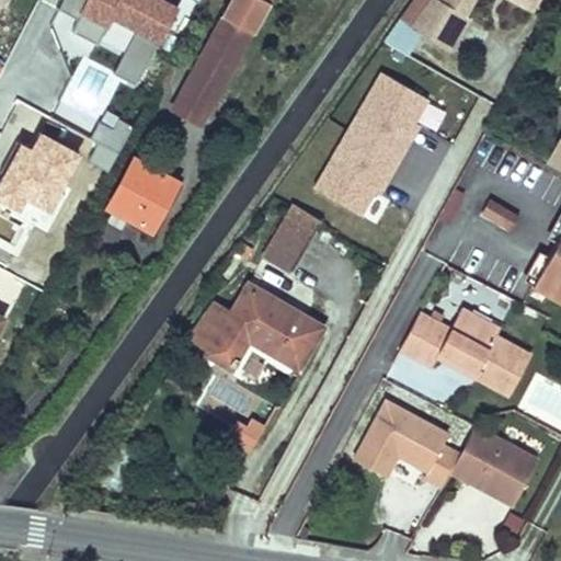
[(63,0),(58,8),(79,20),(73,30),(99,43),(104,33),(112,19),(137,32),(115,72),(139,84),(161,44),(181,7),(169,0),(63,0)]
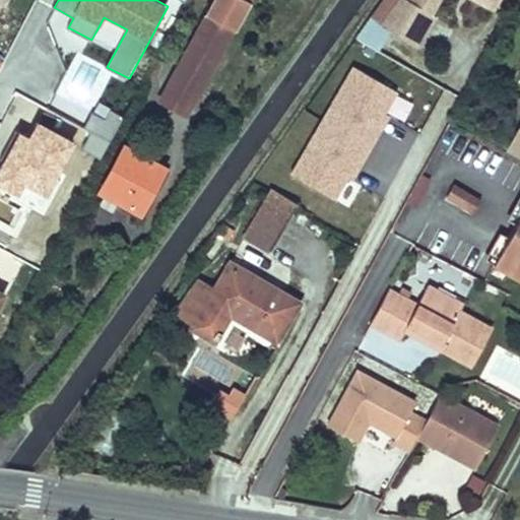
[(211,0),(202,17),(233,34),(251,0),(211,0)]
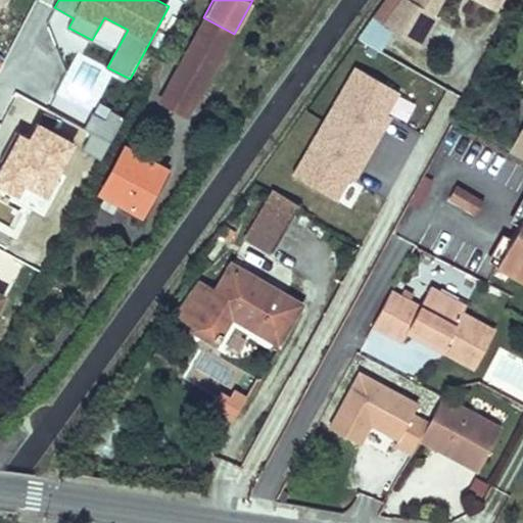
[(432,15),(405,0),(401,0),(383,27),(416,45),(432,15)]
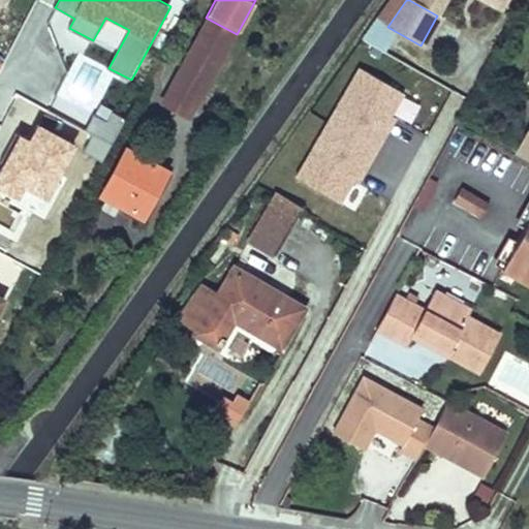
[(409,0),(437,16),(445,0),(477,0),(479,1),(479,0),(409,0)]
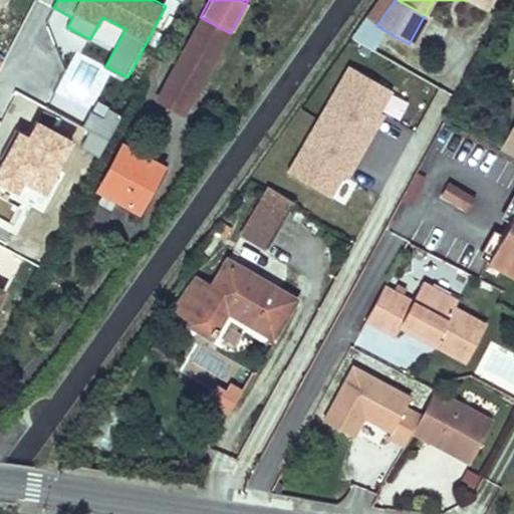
[(466,0),(466,1),(485,12),(491,0),(466,0)]
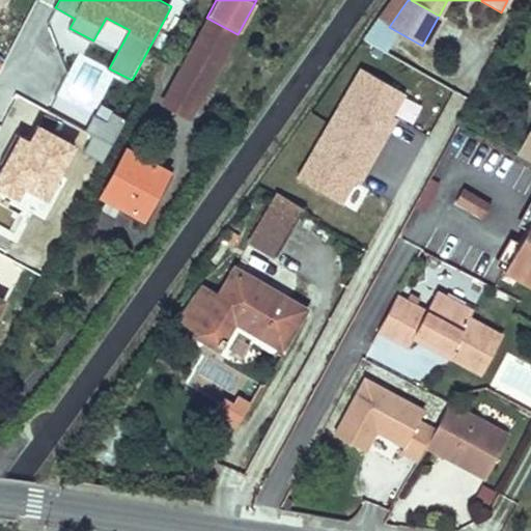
[(427,49),(444,19),(439,16),(422,46),(427,49)]
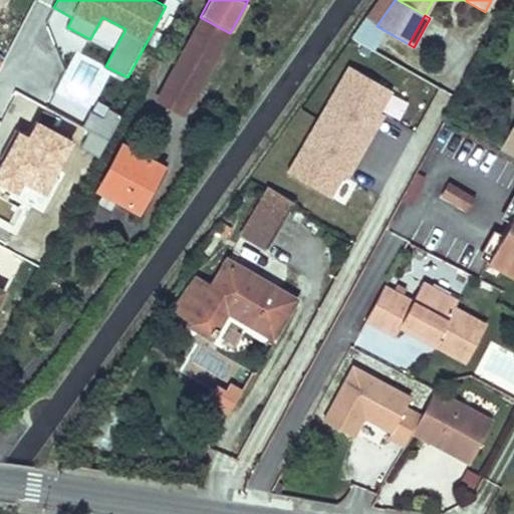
[(157,97),(186,112),(230,33),(200,17),(157,97)]
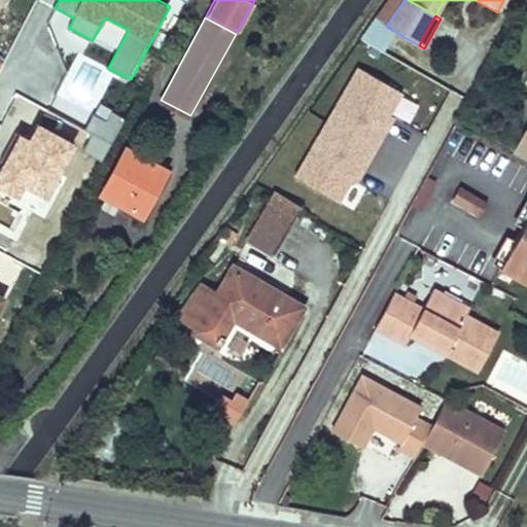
[(402,96),(357,68),(292,176),(339,203),(352,179),(359,183),(396,121),(390,117),(402,96)]
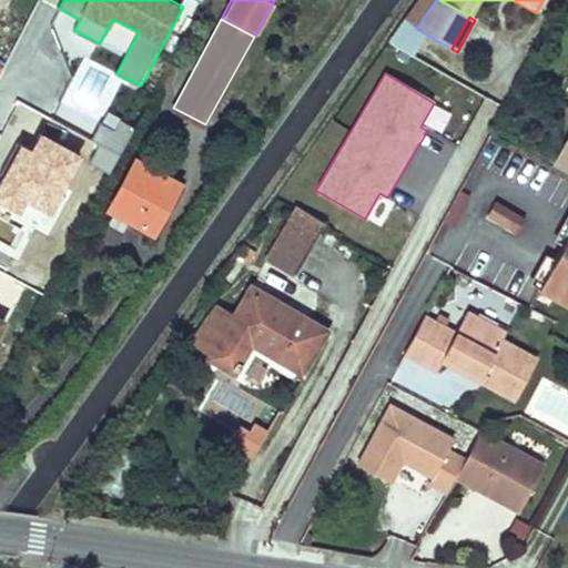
[(115,129),(128,135),(132,128),(120,121),(115,129)]
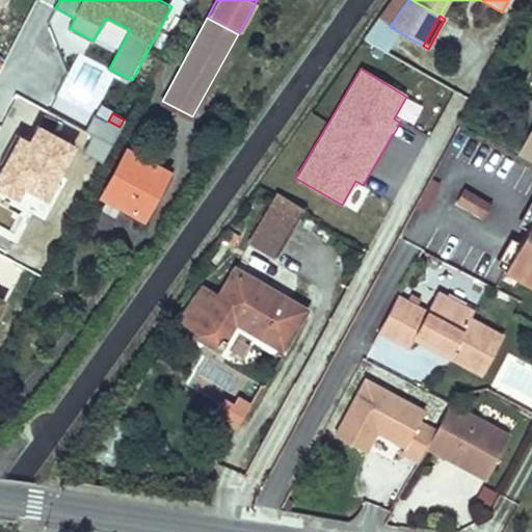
[(108,121),(97,115),(89,131),(112,142),(120,127),(108,121)]
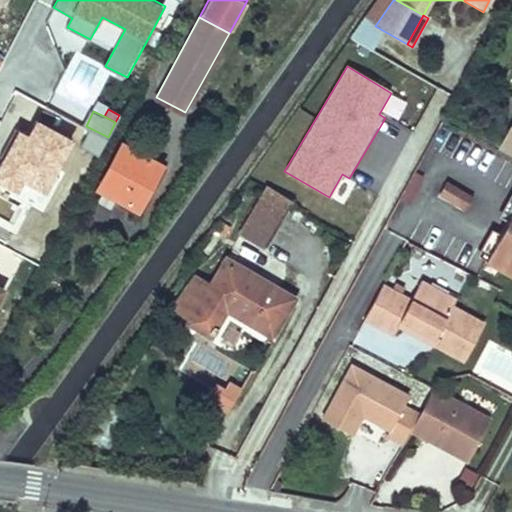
[(511,130),(507,128),(496,152),(511,158),(511,130)]
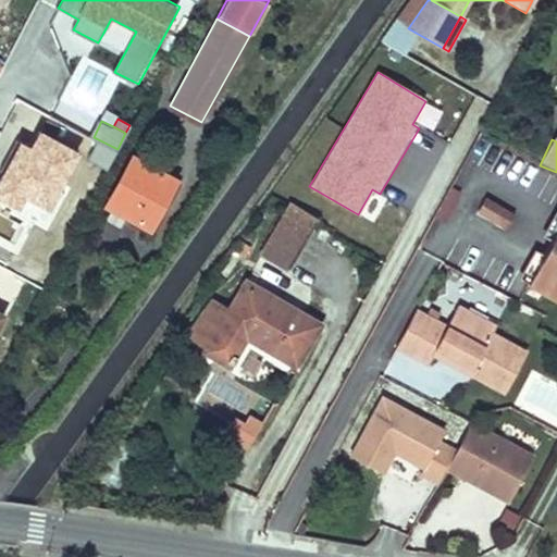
[(108,205),(149,227),(160,208),(153,206),(169,176),(134,158),(108,205)]
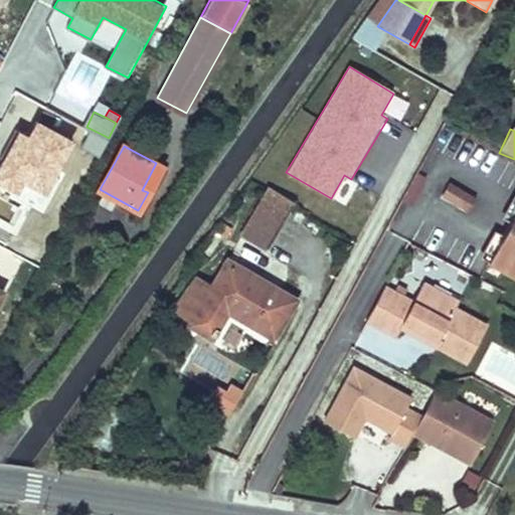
[(31,172),(1,157),(0,157),(0,193),(16,202),(31,172)]
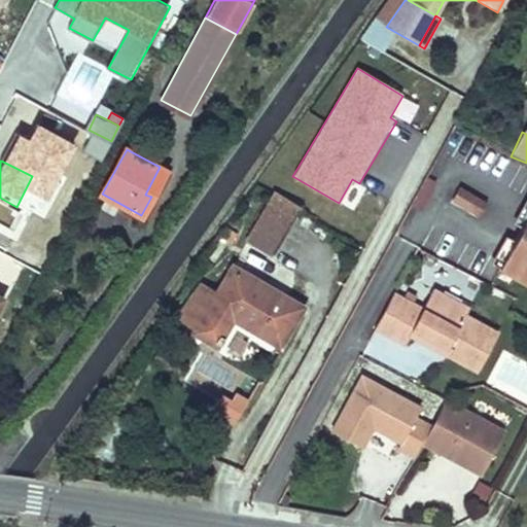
[(151,197),(141,215),(139,220),(143,222),(171,173),(160,167),(145,195),(151,197)]
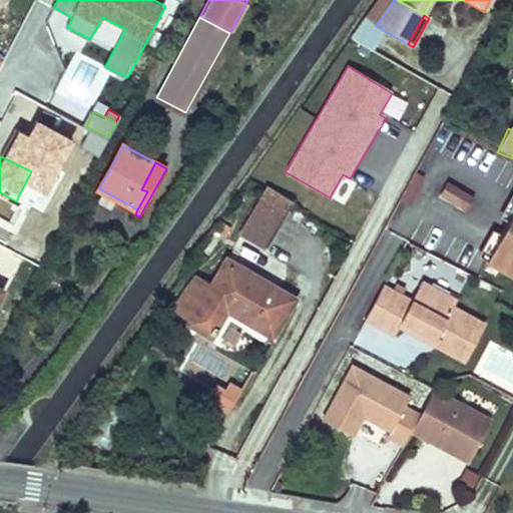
[(275,178),(241,233),(266,246),(299,191),(275,178)]
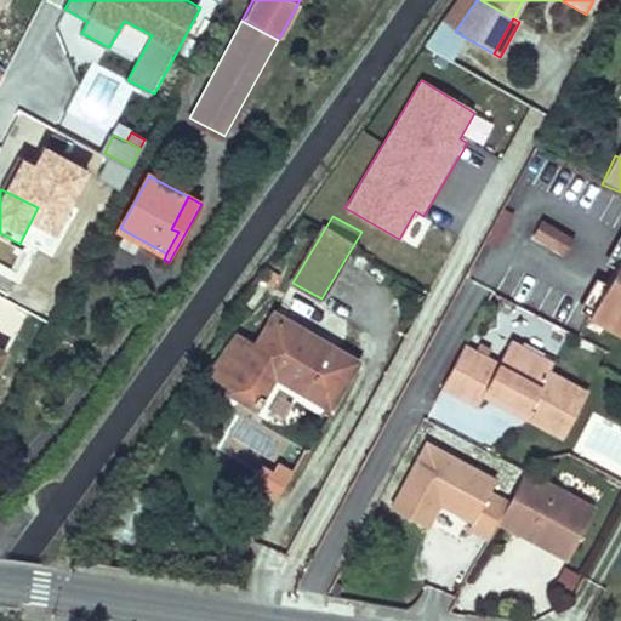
[(569,244),(536,227),(529,240),(562,257),(569,244)]
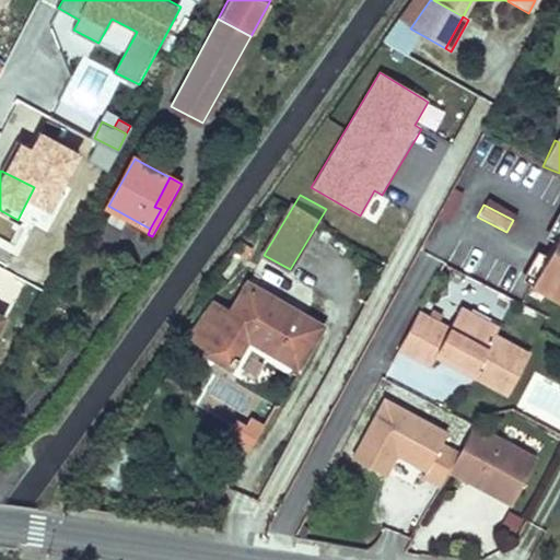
[(559,229),(551,245),(559,248),(559,267),(544,258),(528,288),(559,304),(559,229)]
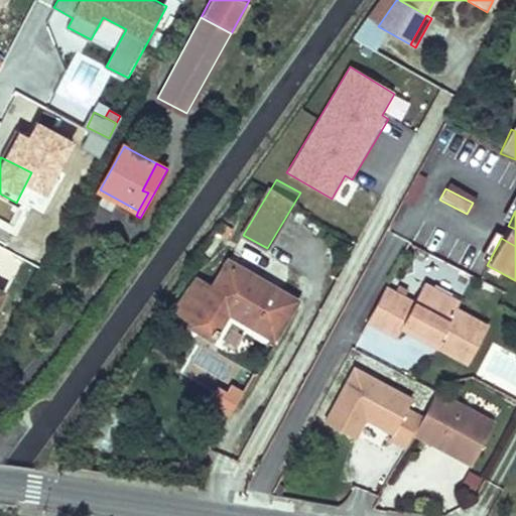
[(515,229),(508,226),(501,238),(515,246),(515,229)]
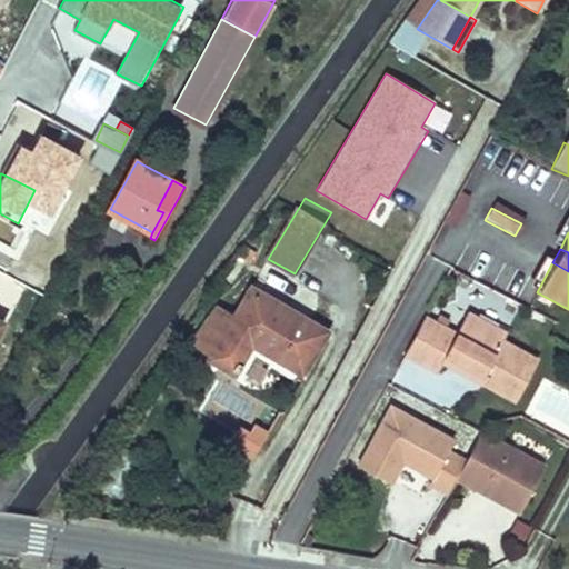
[(252,288),(236,315),(215,301),(190,342),(211,356),(209,358),(236,373),(252,343),(302,372),(327,332),(252,288)]
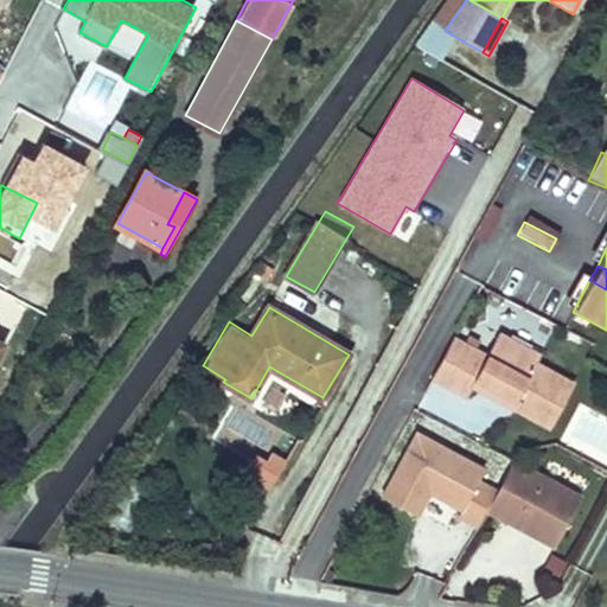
[(473,387),(498,400),(503,390),(522,400),(517,409),(553,427),(575,382),(538,363),(543,353),(500,332),(489,357),(455,339),(434,378),(468,396),(473,387)]
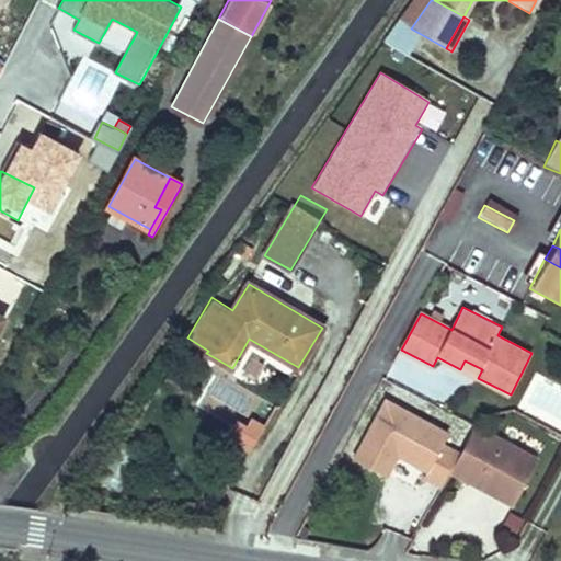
[(465,361),(460,369),(478,378),(482,369),(465,361)]
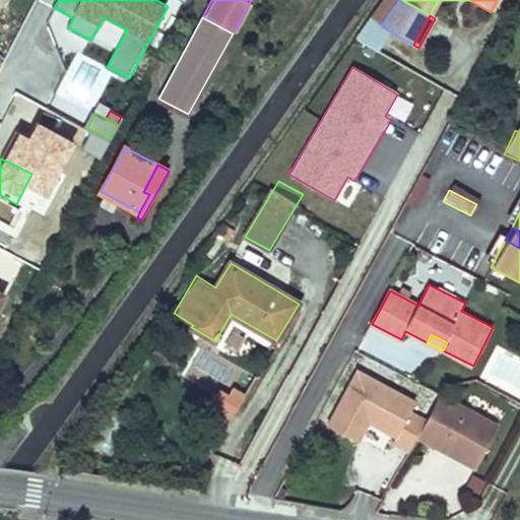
[(204,351),(197,363),(224,380),(232,369),(204,351)]
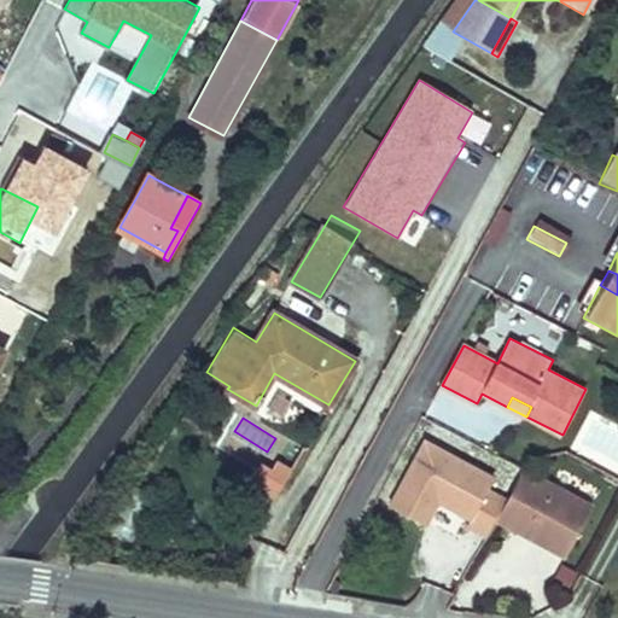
[(496,478),(427,442),(392,507),(429,526),(442,502),(473,519),(470,526),(488,536),(506,500),(489,490),(496,478)]
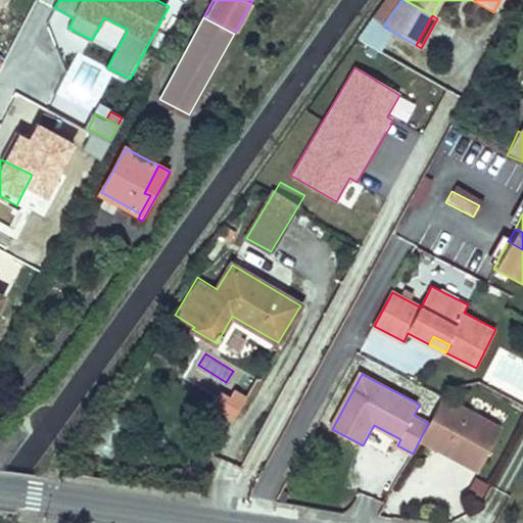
[(234,421),(245,393),(230,387),(218,414),(234,421)]
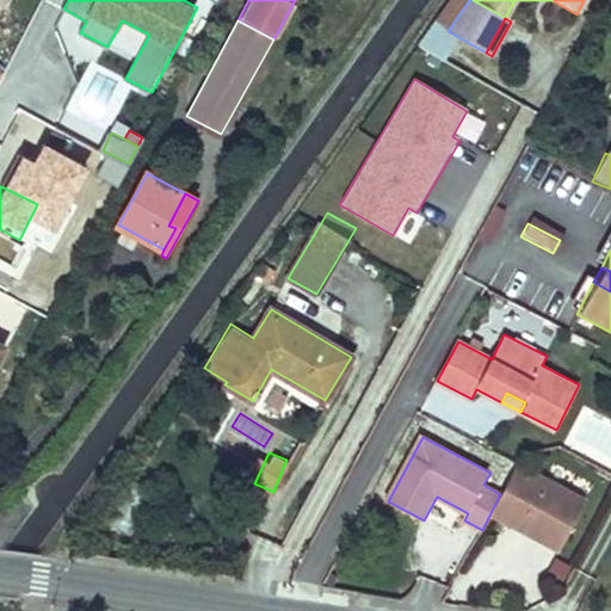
[(493,517),(514,529),(518,520),(545,535),(542,542),(560,550),(585,500),(518,467),(493,517)]
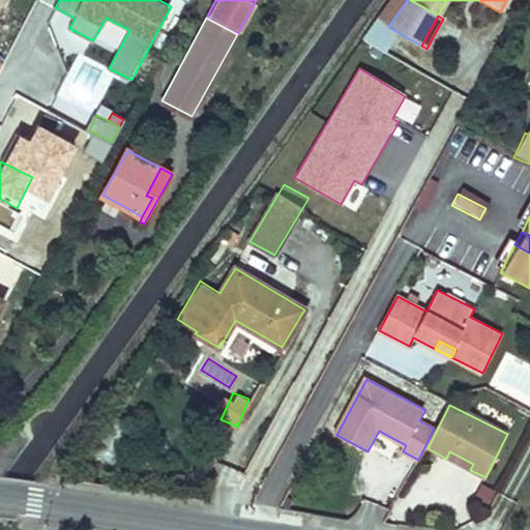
[(91,444),(105,460),(134,435),(120,419),(91,444)]
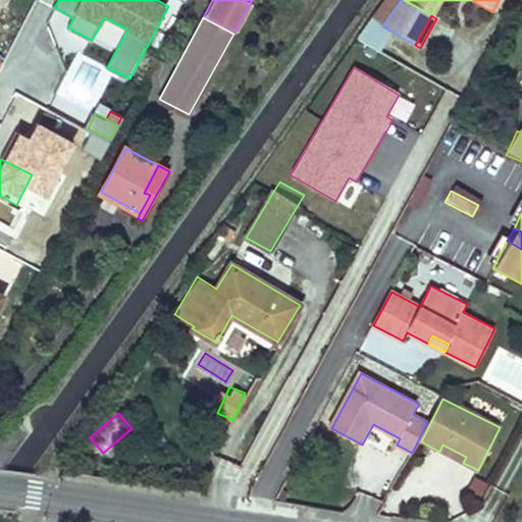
[(442,445),(439,452),(463,463),(466,457),(442,445)]
